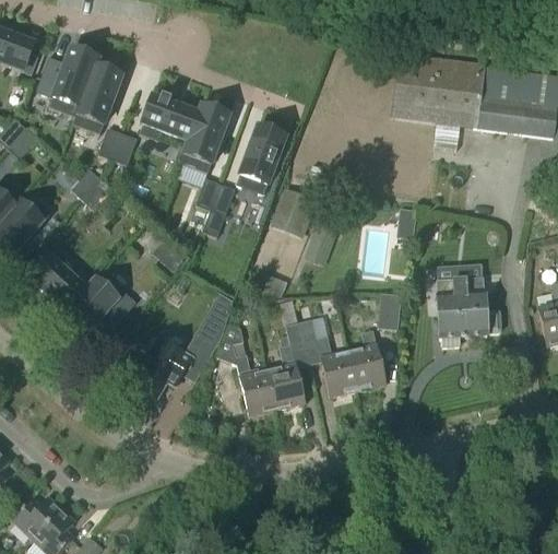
[(0,62),(23,71),(27,59),(31,52),(34,44),(0,31),(0,62)]
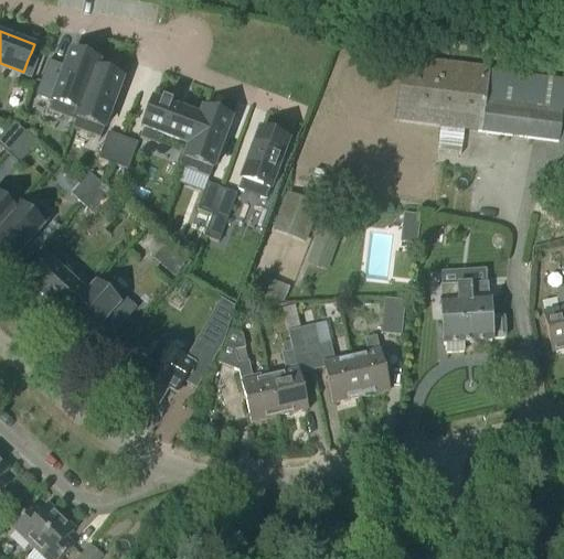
[(99,60),(72,50),(50,108),(76,118),(77,118),(96,67),(97,67),(99,60)]
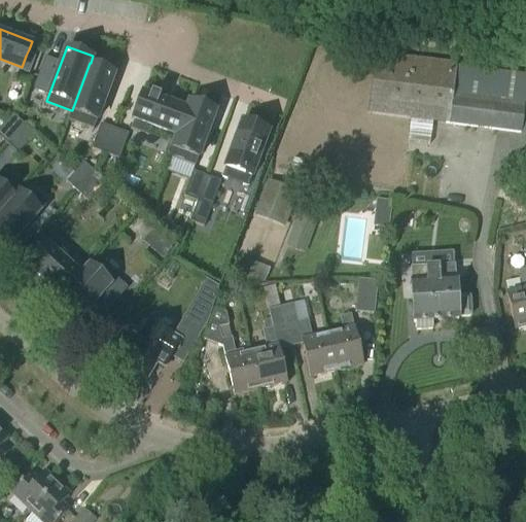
[(29,49),(26,56),(35,59),(37,53),(29,49)]
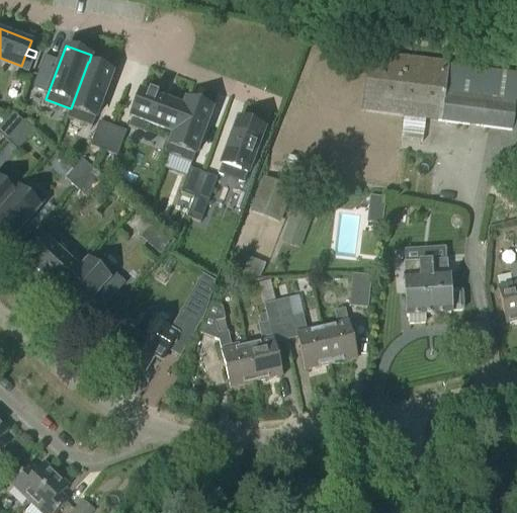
[(369,50),(362,107),(406,112),(442,117),(513,127),(516,103),(516,71),(491,68),(449,63),(450,60),(369,50)]
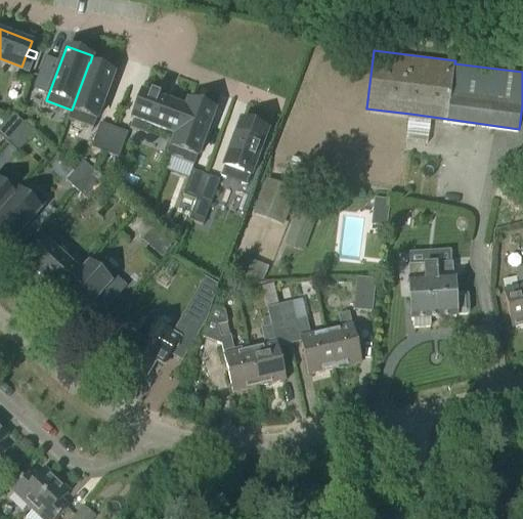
[(72,110),(71,110),(68,117),(94,126),(114,72),(90,62),(89,62),(72,110)]
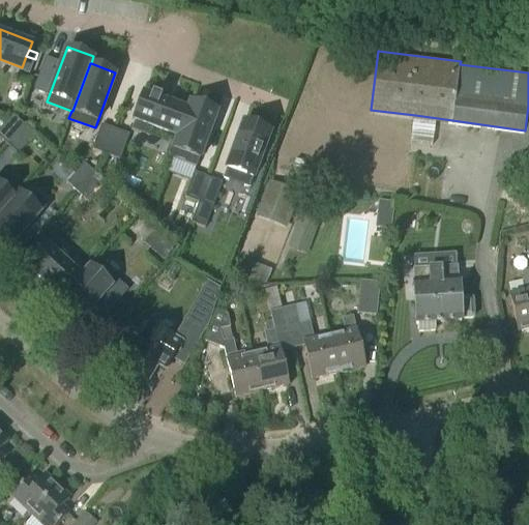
[(188,108),(145,91),(133,126),(150,134),(153,124),(178,134),(188,108)]
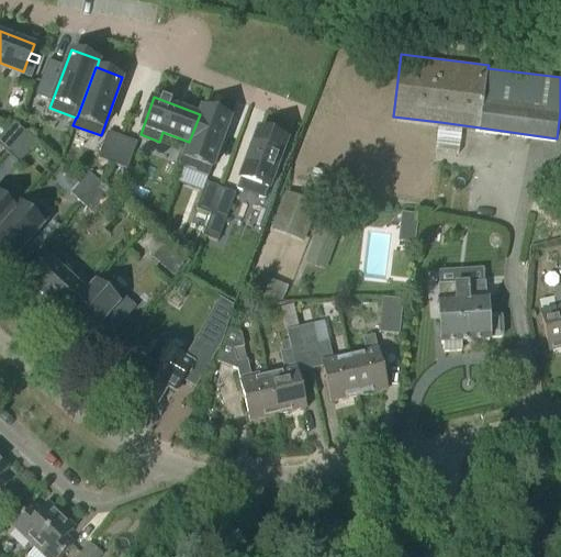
[(200,114),(189,142),(181,164),(209,175),(231,117),(203,107),(200,114)]
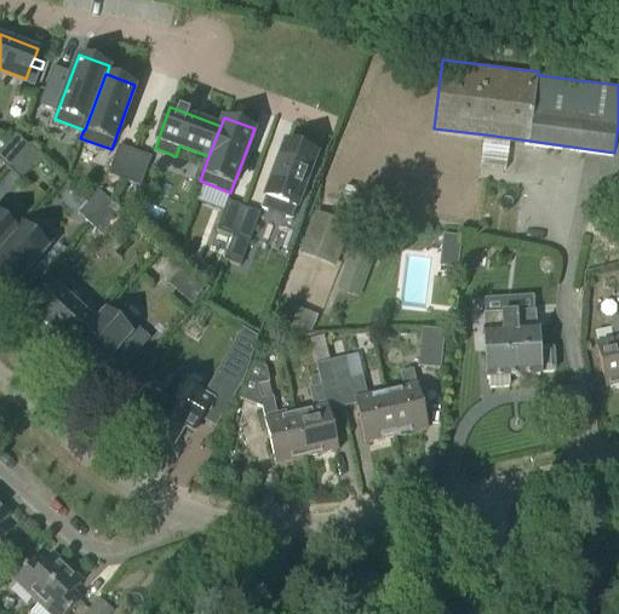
[(0,149),(0,156),(10,165),(30,142),(17,130),(0,149)]
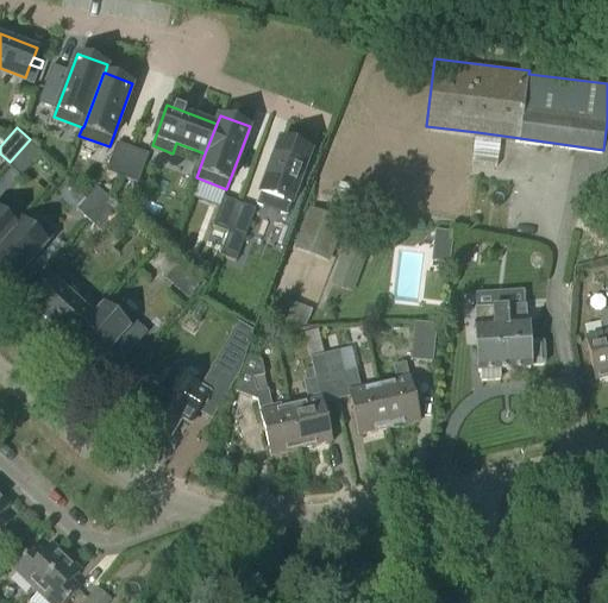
[(311,149),(281,138),(257,201),(287,212),(311,149)]
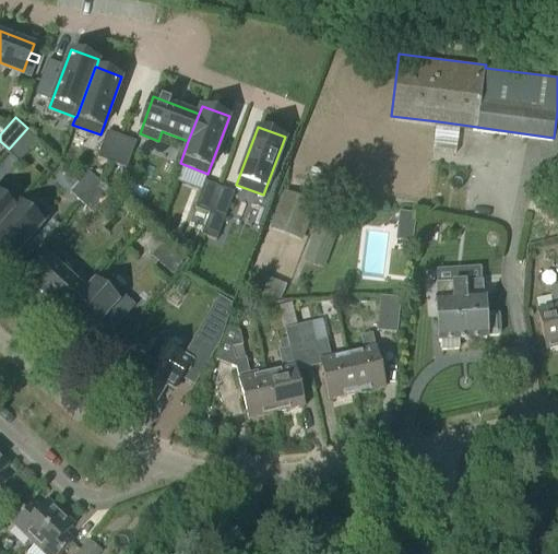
[(27,128),(9,149),(20,160),(39,138),(27,128)]
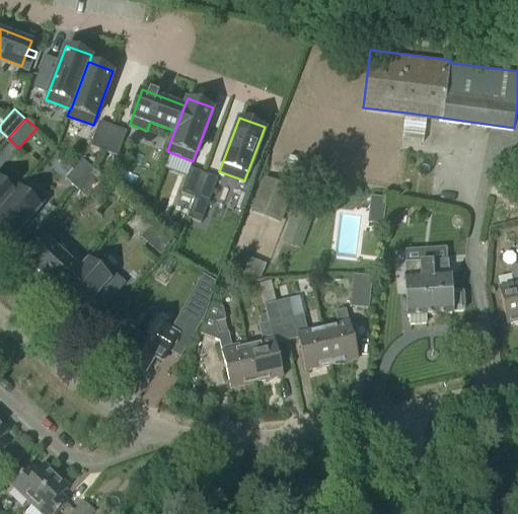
[(114,124),(100,119),(91,143),(104,148),(114,124)]
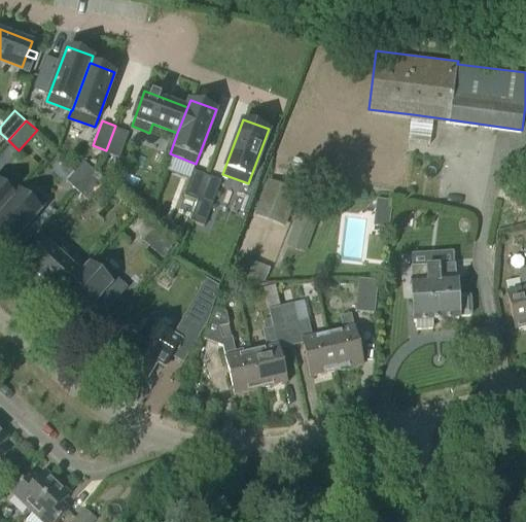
[(115,126),(106,150),(120,155),(130,131),(115,126)]
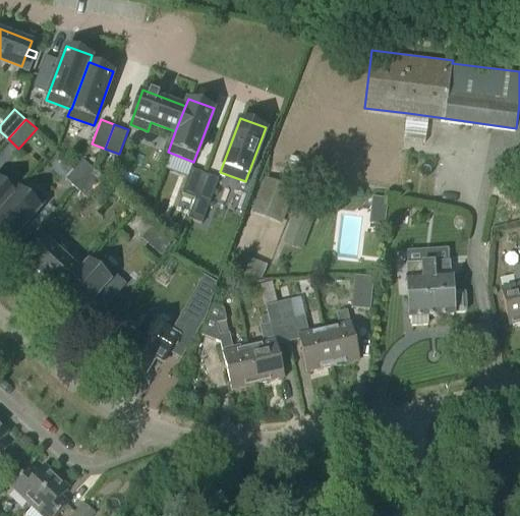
[(95,167),(83,157),(66,176),(77,186),(95,167)]
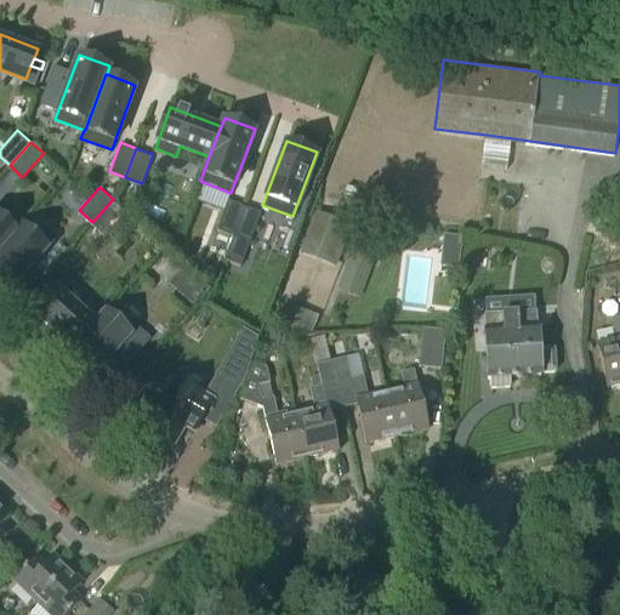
[(245,204),(228,198),(217,227),(234,233),(245,204)]
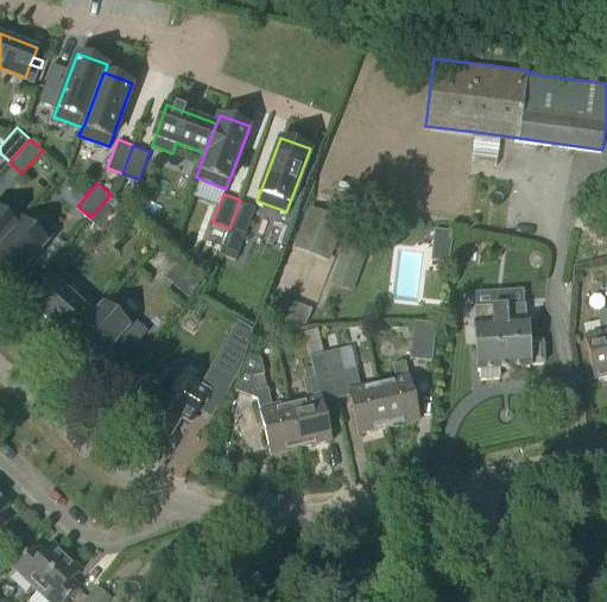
[(90,217),(103,229),(124,206),(111,195),(90,217)]
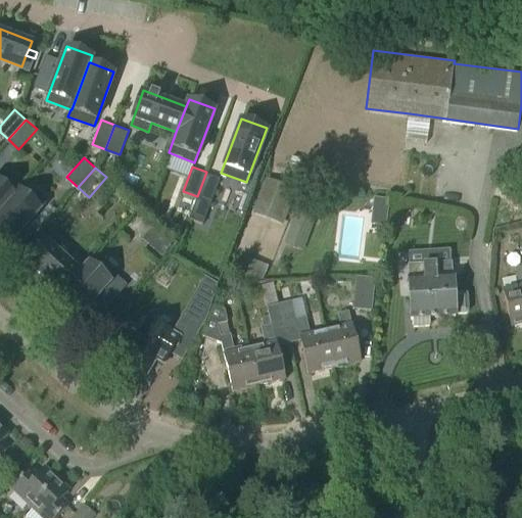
[(0,213),(22,188),(21,187),(2,170),(0,172),(0,213)]
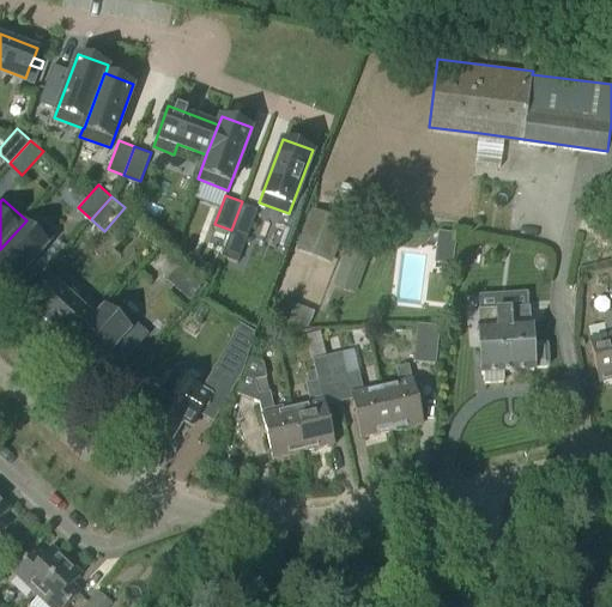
[(242,201),(231,230),(247,236),(258,207),(242,201)]
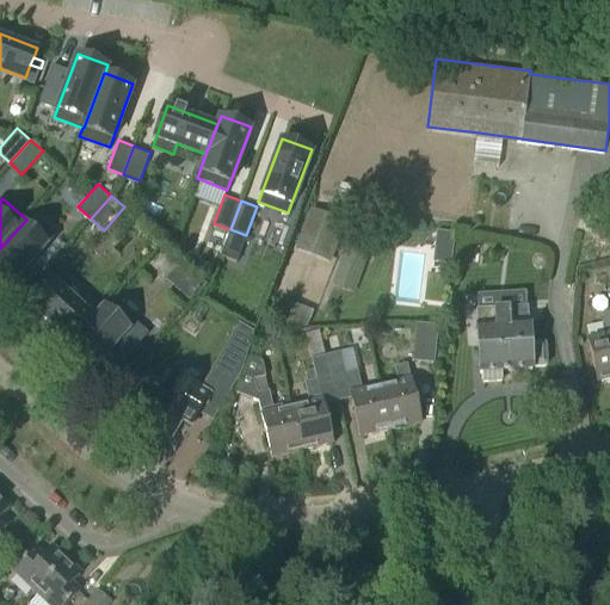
[(347,220),(312,205),(296,246),(332,260),(347,220)]
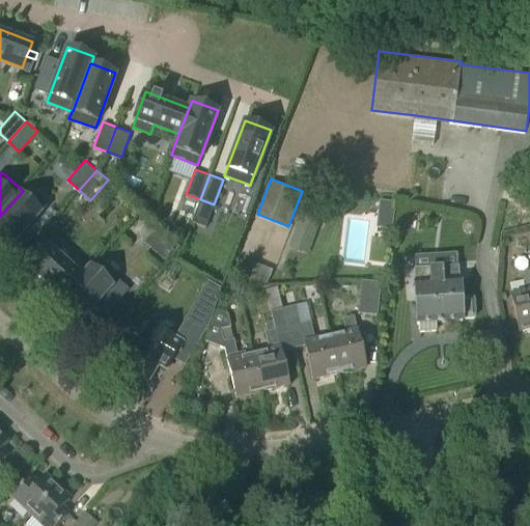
[(23,191),(0,216),(0,238),(8,246),(48,202),(27,184),(22,190),(23,191)]
